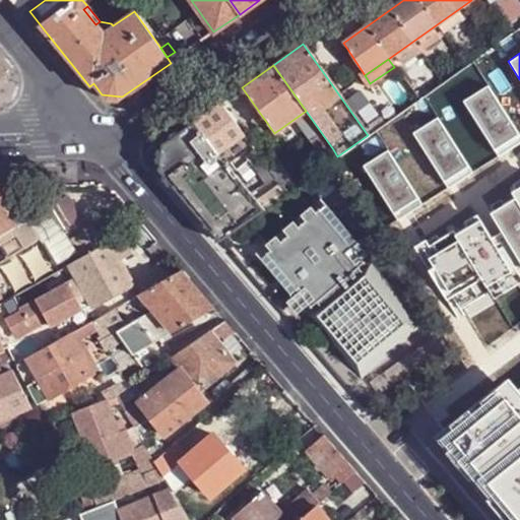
[(519,144),(519,136),(488,86),(463,100),(499,158),(519,144)]
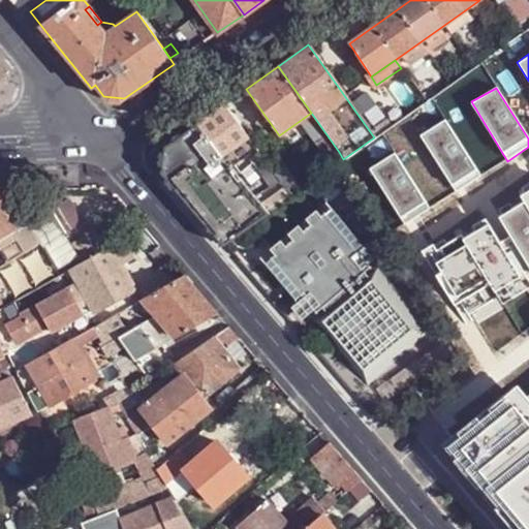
[(222,245),(267,213),(262,207),(227,154),(248,138),(223,104),(219,107),(192,127),(164,147),(161,174),(173,187),(184,200),(222,245)]
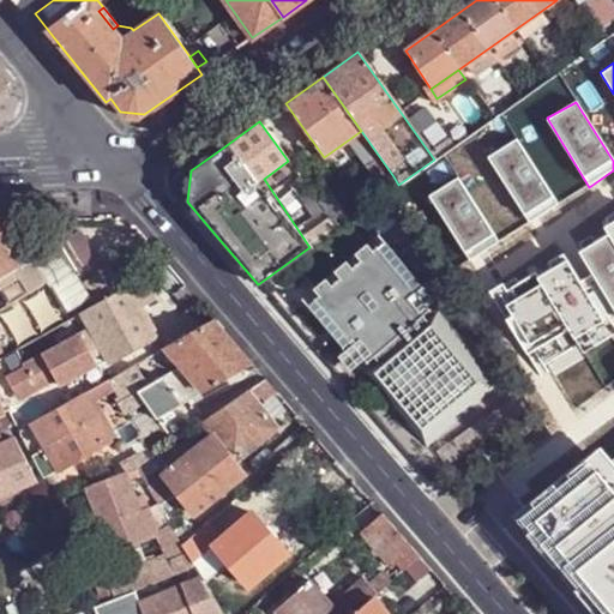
[(324,157),(332,169),(359,154),(355,149),(367,139),(361,131),(324,157)]
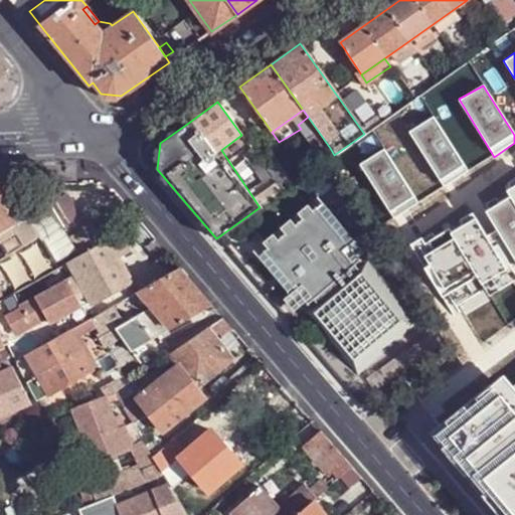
[(467,170),(433,115),(408,131),(443,183),(467,170)]
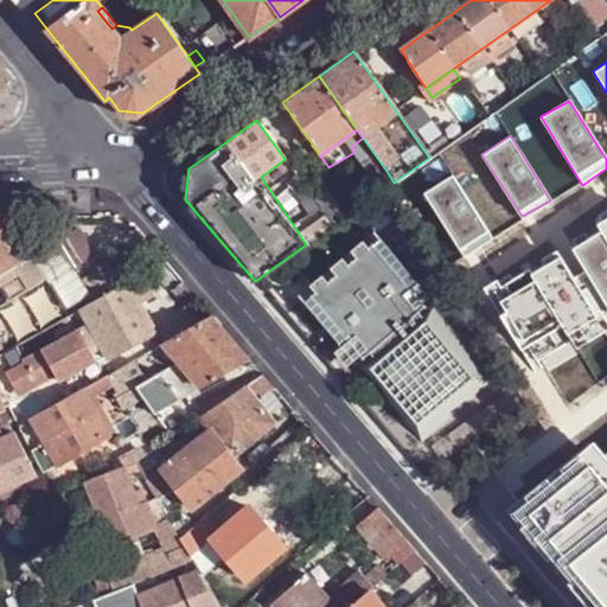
[(377,183),(389,174),(363,138),(351,147),(355,152),(377,183)]
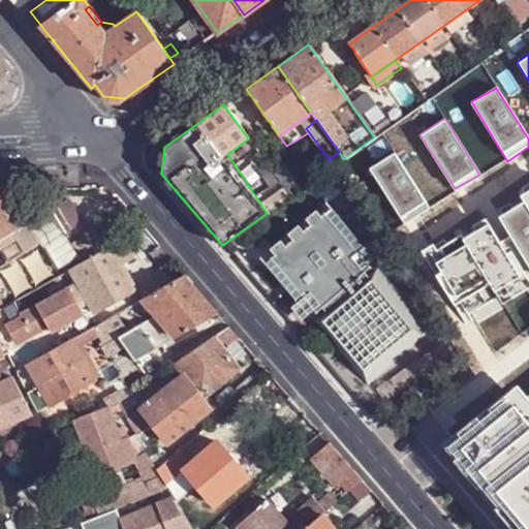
[(273,174),(257,152),(247,158),(272,191),(281,187),(273,174)]
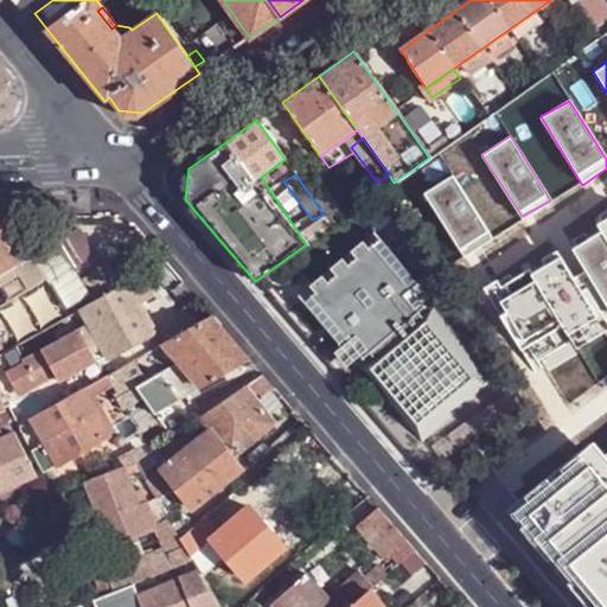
[(492,234),(452,174),(423,193),(462,254),(492,234)]
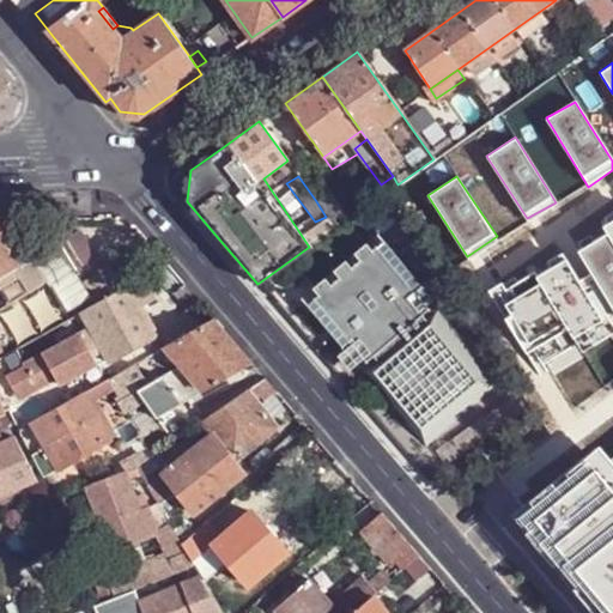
[(326,217),(334,229),(362,211),(357,204),(341,182),(316,201),(326,217)]
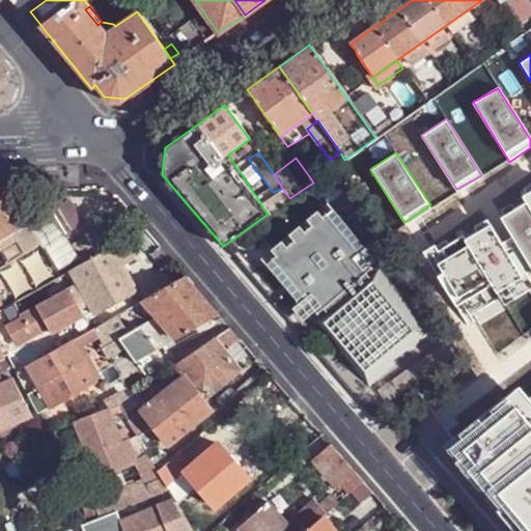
[(313,183),(325,174),(318,168),(309,176),(313,183)]
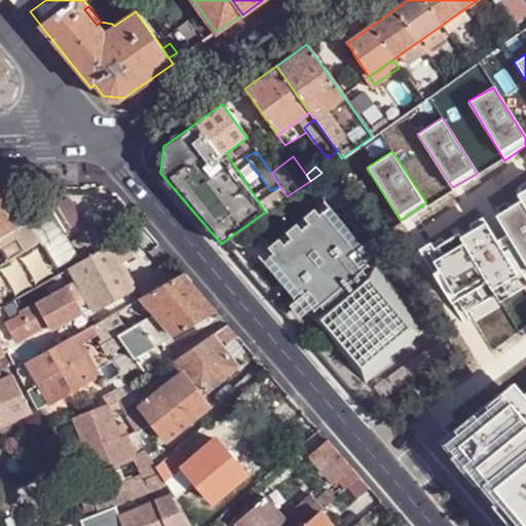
[(525,181),(422,252),(452,302),(471,324),(525,290),(525,283),(525,282),(525,280),(525,181)]
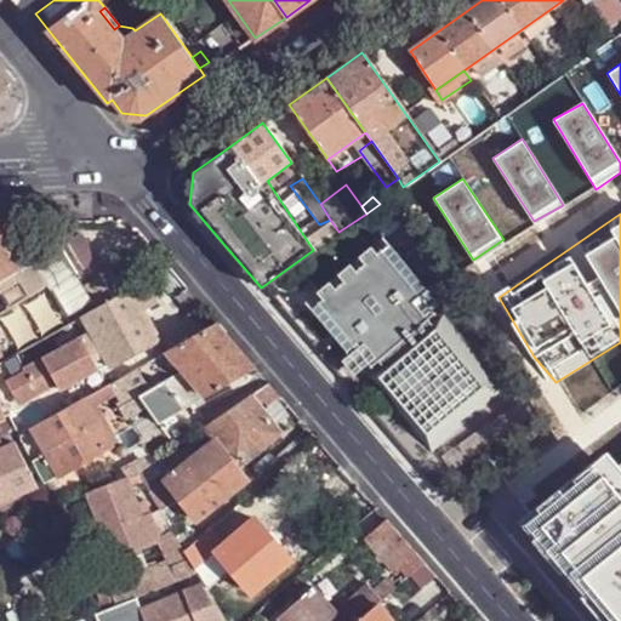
[(330,220),(319,224),(309,232),(313,237),(308,243),(313,250),(339,232),(330,220)]
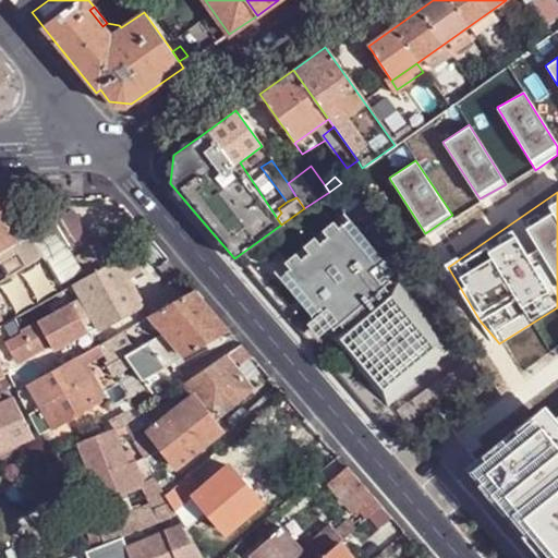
[(0,283),(45,257),(31,233),(20,240),(0,205),(0,283)]
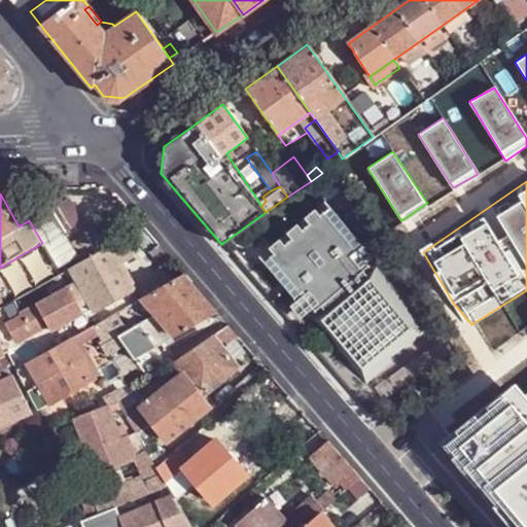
[(325,200),(259,254),(296,301),(290,305),(302,317),(314,307),(315,310),(369,266),(366,262),(379,252),(369,240),(362,246),(325,200)]
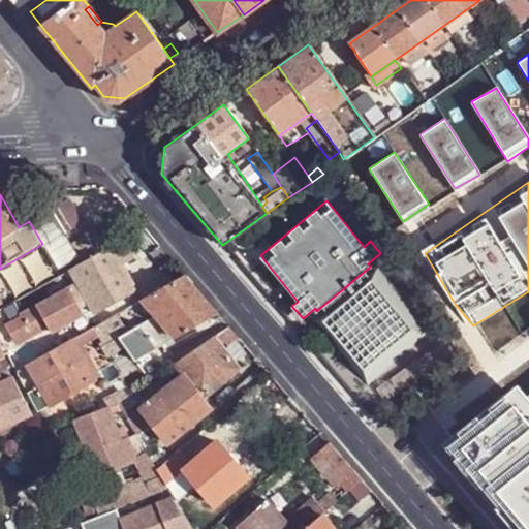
[(70,245),(75,254),(92,245),(87,236),(70,245)]
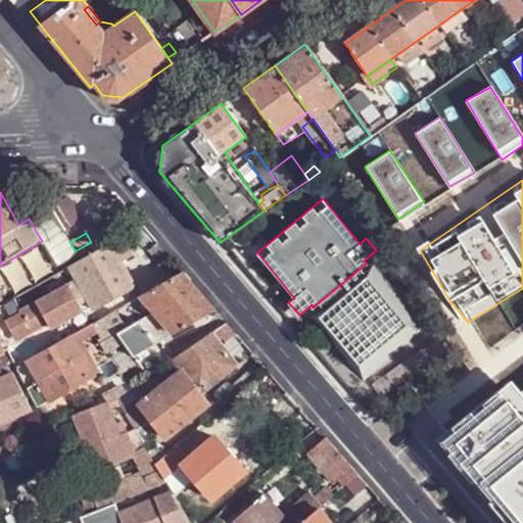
[(54,333),(135,289),(122,263),(133,255),(123,238),(70,267),(80,282),(21,313),(21,314),(6,323),(18,345),(51,328),(54,333)]
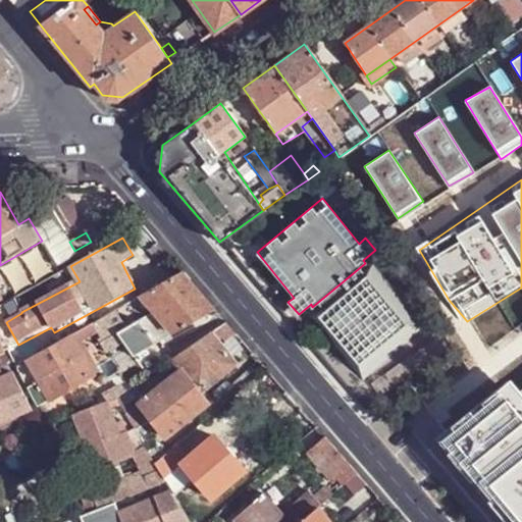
[(364,382),(429,325),(371,258),(365,263),(312,307),(311,304),(299,314),(364,382)]
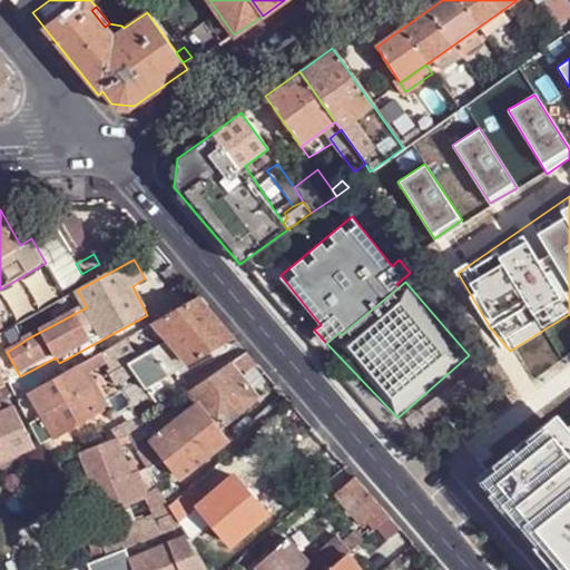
[(199,297),(155,323),(169,340),(139,356),(128,363),(137,376),(147,390),(164,380),(175,374),(186,365),(189,364),(235,338),(199,297)]
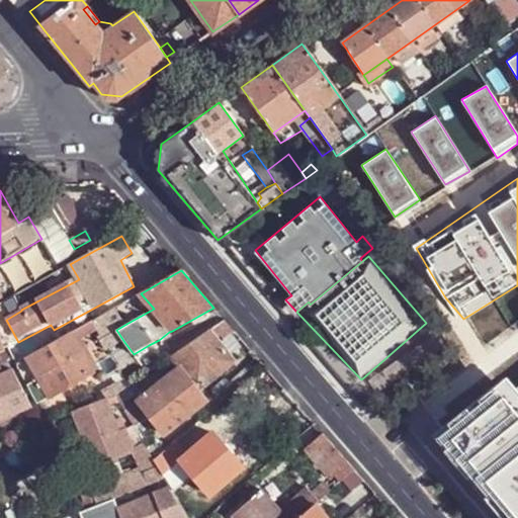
[(109,351),(124,342),(116,330),(126,324),(115,308),(96,319),(106,337),(102,339),(109,351)]
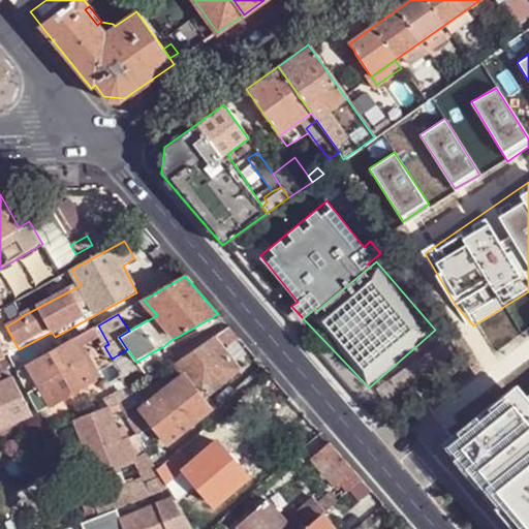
[(81,328),(68,334),(72,340),(85,333),(81,328)]
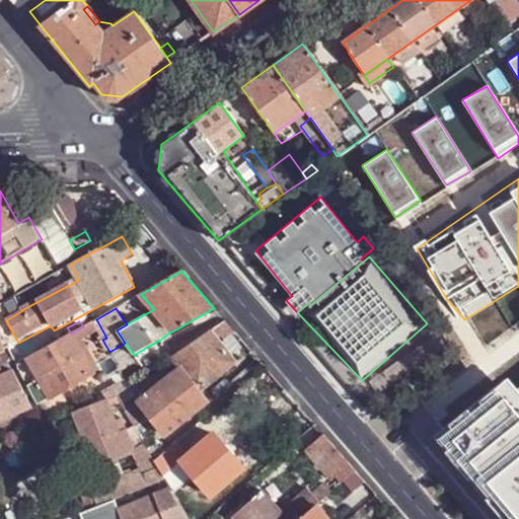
[(164,434),(207,401),(199,390),(234,362),(217,340),(221,337),(224,340),(235,332),(225,321),(170,358),(178,369),(137,399),(164,434)]
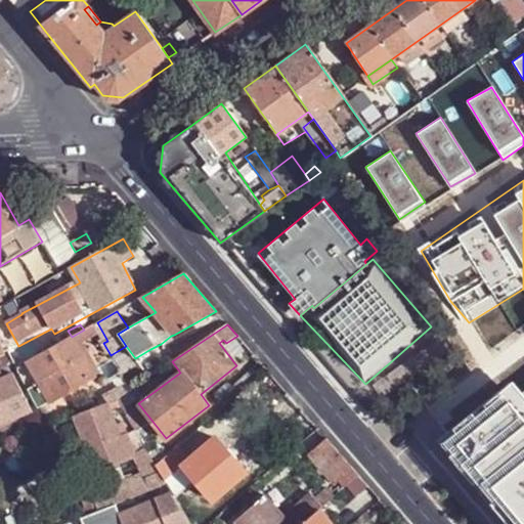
[(93,376),(72,337),(61,343),(41,354),(29,361),(40,383),(27,390),(36,408),(50,400),(93,376)]
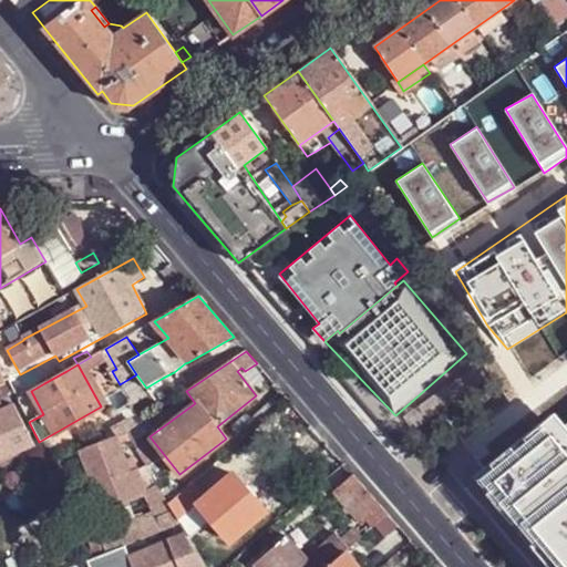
[(0,397),(14,391),(10,383),(0,387),(0,397)]
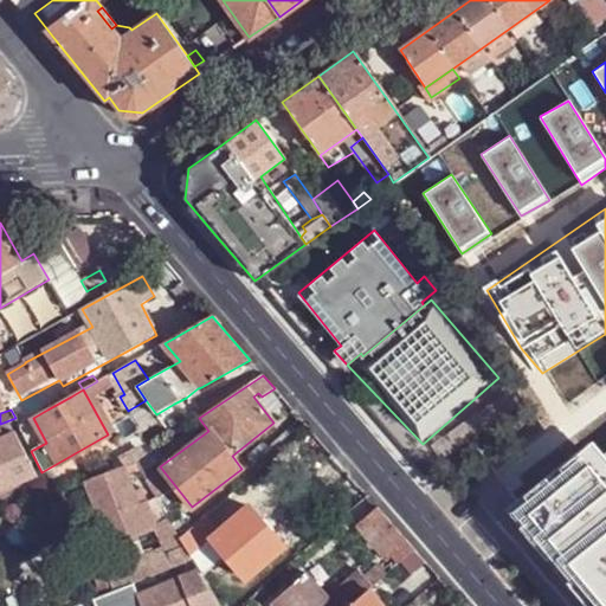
[(0,488),(37,474),(14,431),(2,436),(0,431),(0,488)]
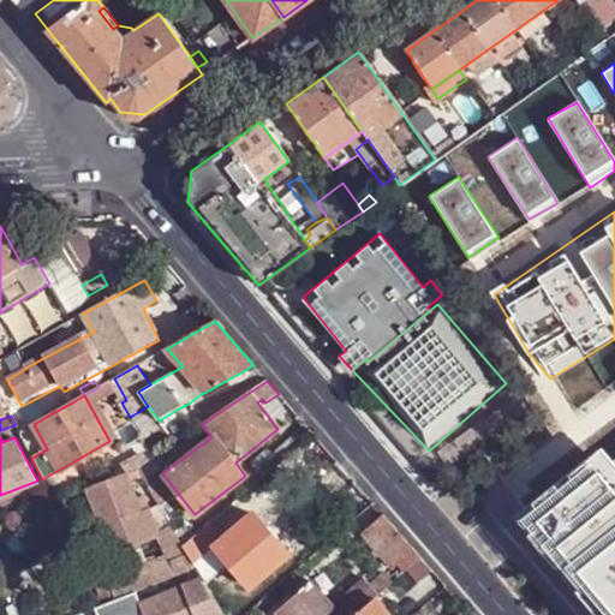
[(614,614),(614,465),(601,449),(524,514),(598,599),(609,614),(614,614)]
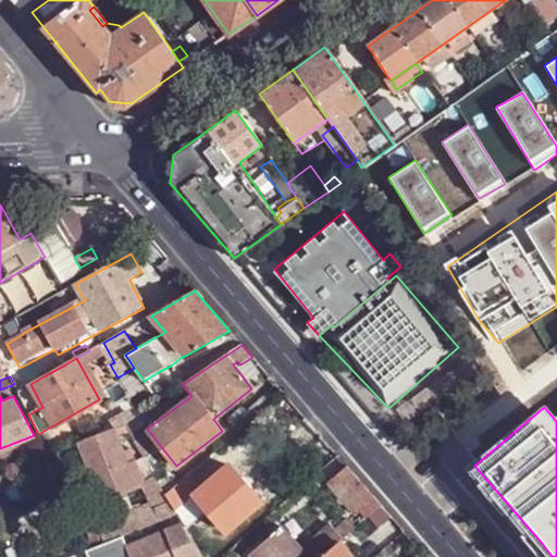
[(173,486),(152,450),(155,449),(138,428),(144,424),(137,417),(124,425),(127,431),(147,463),(164,493),(173,486)]
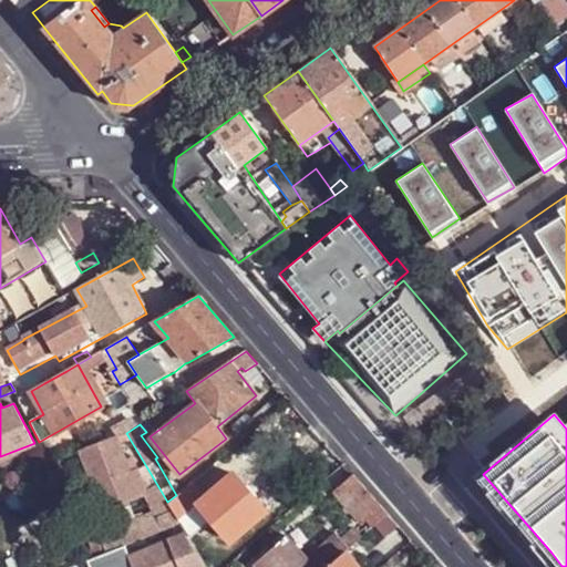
[(104,506),(146,491),(145,490),(132,456),(125,459),(119,442),(130,439),(126,433),(116,437),(81,450),(104,506)]
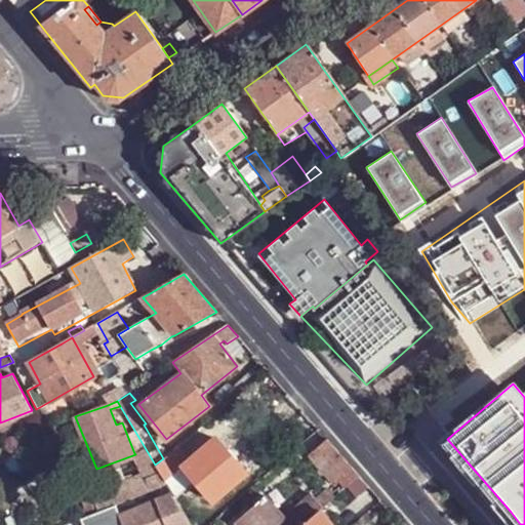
[(103,493),(108,507),(114,505),(166,483),(165,482),(155,465),(138,437),(132,441),(138,451),(134,453),(135,454),(144,478),(103,493)]
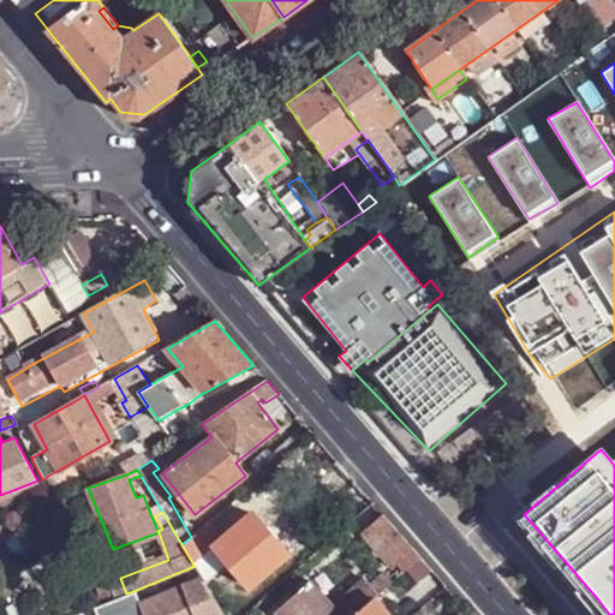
[(287,553),(252,513),(222,538),(209,523),(191,537),(181,544),(193,565),(206,555),(203,553),(213,544),(250,584),(287,553)]
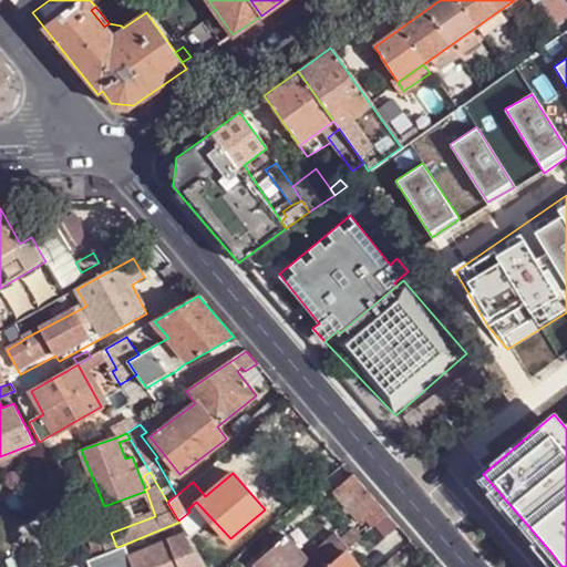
[(333,492),(362,524),(367,521),(372,527),(388,515),(352,474),(333,492)]
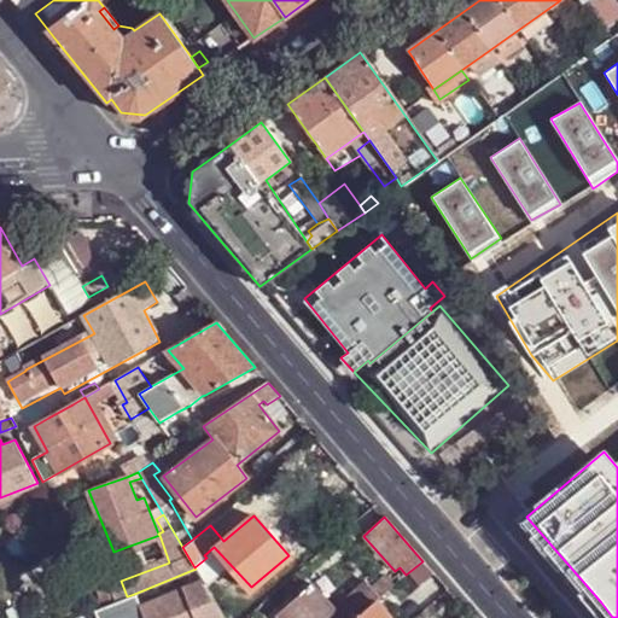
[(355,617),(375,601),(392,586),(385,576),(372,587),(366,581),(334,608),(313,583),(277,616),(278,617),(355,617)]
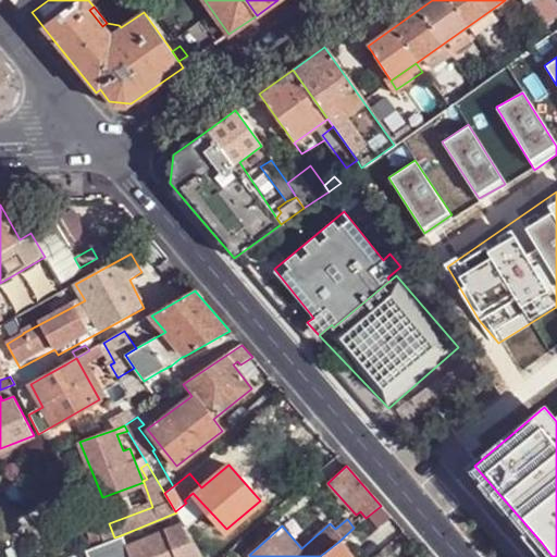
[(84,549),(86,556),(201,556),(181,521),(124,544),(121,535),(114,537),(84,549)]
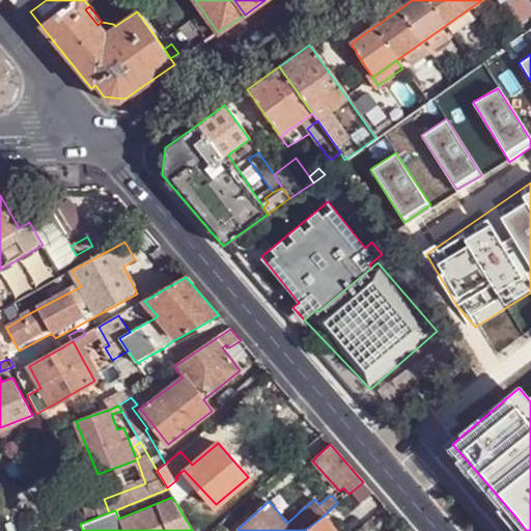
[(334,530),(323,516),(305,530),(334,530)]
